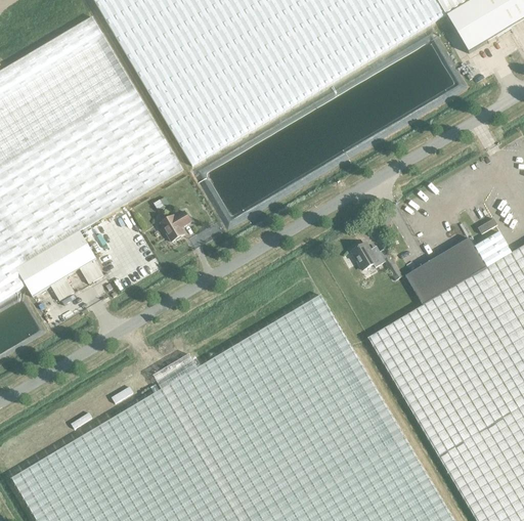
[(94,0),(191,164),(446,13),(469,52),(510,28),(499,11),(517,1),(523,13),(523,0),(94,0)]
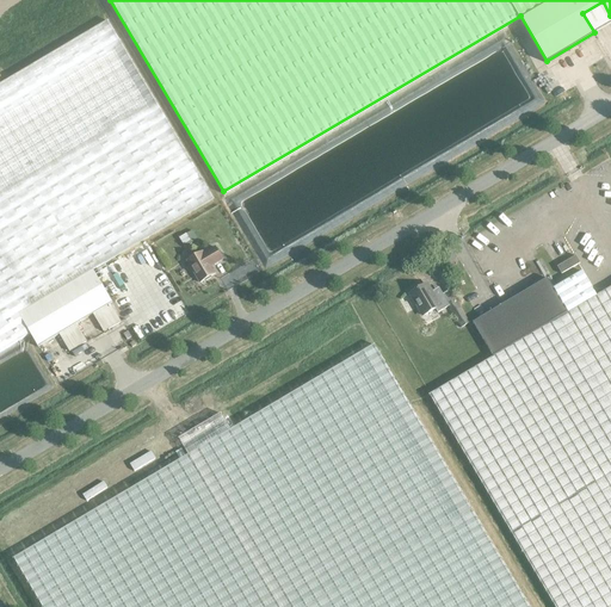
[(107,18),(0,81),(0,348),(30,332),(37,344),(59,330),(69,350),(87,339),(75,321),(93,310),(104,329),(121,319),(110,301),(112,299),(105,287),(93,267),(214,196),(107,18)]
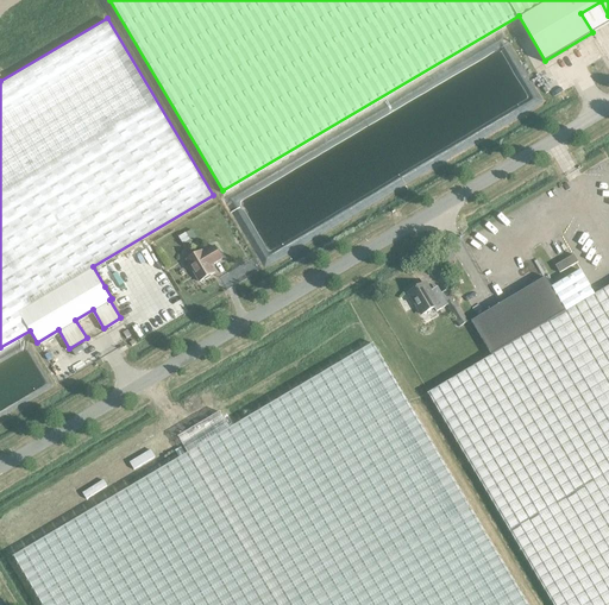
[(202,249),(187,258),(199,279),(203,277),(205,277),(211,275),(211,272),(214,270),(209,262),(213,260),(221,256),(214,244),(203,250),(202,249)]
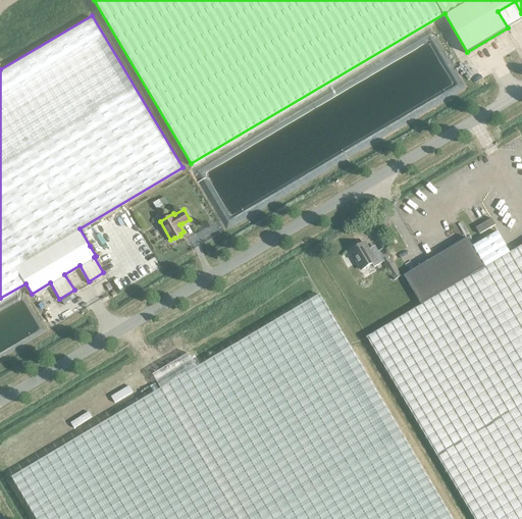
[(405,273),(421,302),(366,334),(475,518),(521,518),(521,242),(509,250),(497,228),(473,243),(469,236),(405,273)]
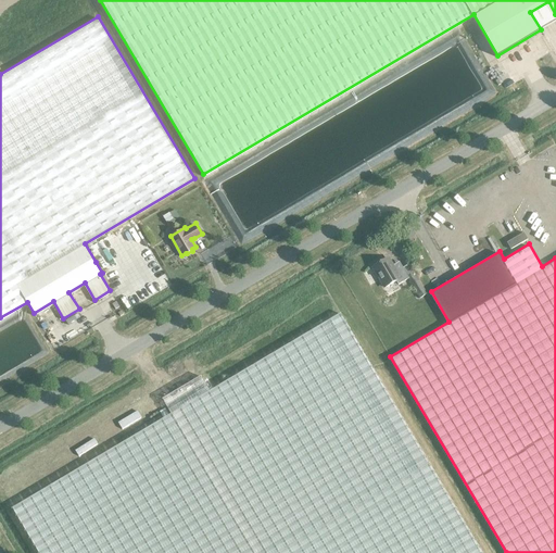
[(381,261),(380,261),(379,260),(376,262),(376,264),(374,265),(375,267),(374,269),(377,274),(379,275),(384,285),(396,278),(399,283),(409,276),(405,269),(399,273),(389,256),(381,261)]
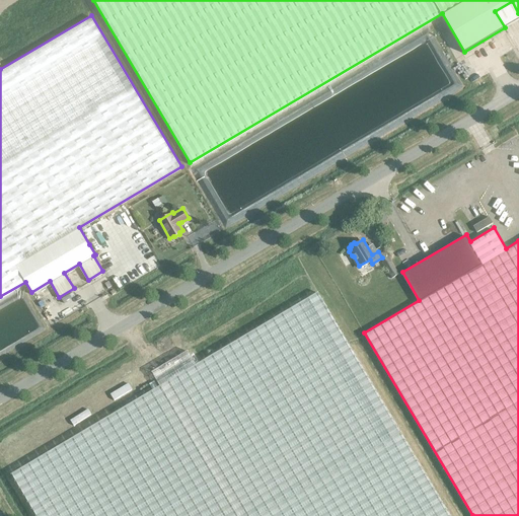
[(450,515),(317,291),(196,363),(188,350),(152,371),(160,384),(11,472),(38,515),(450,515)]
